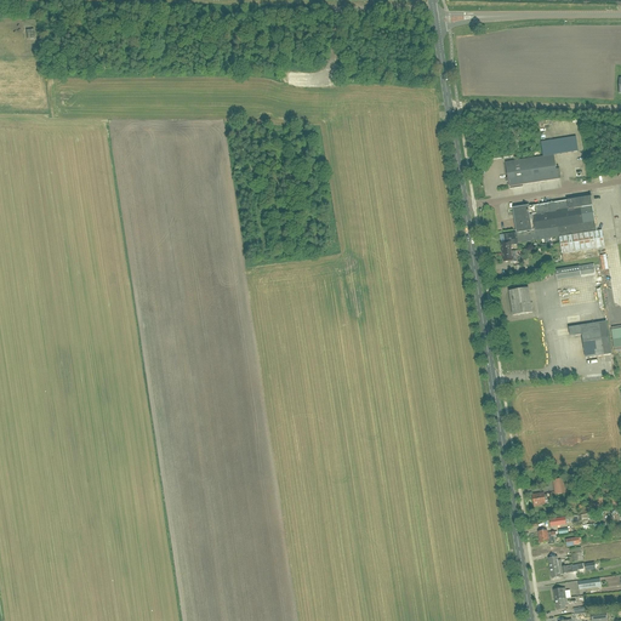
[(313,92),(312,81),(306,83),(306,79),(296,80),(297,93),(313,92)]
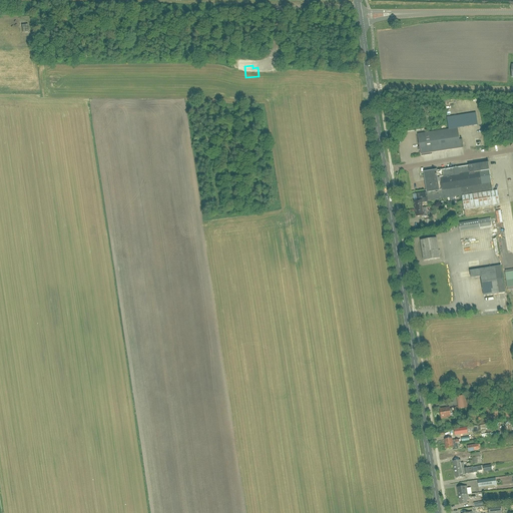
[(447,117),(449,129),(457,128),(478,125),(476,113),(447,117)]
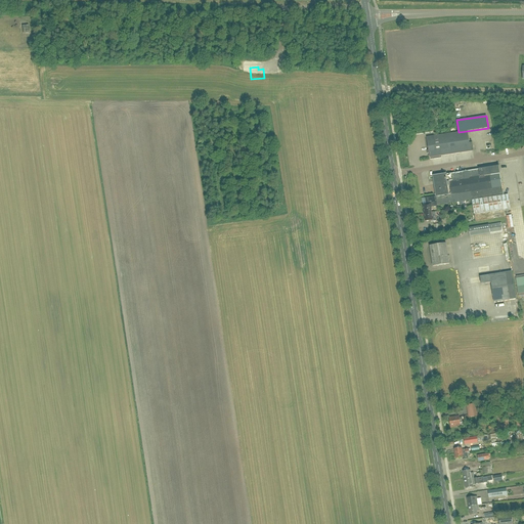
[(411,135),(418,135),(433,132),(432,127),(411,130),(411,135)]
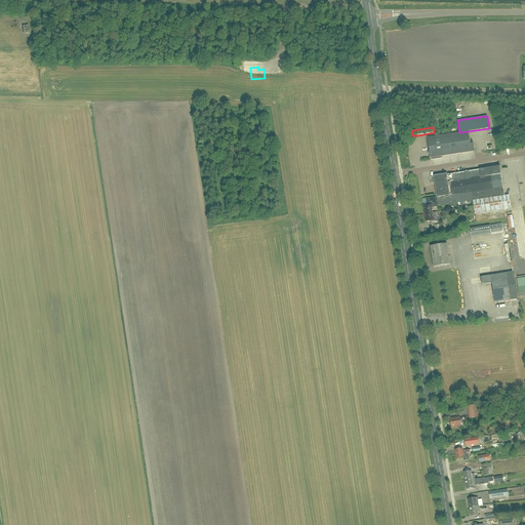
[(470,144),(469,131),(468,131),(459,132),(459,133),(428,137),(432,160),(443,158),(442,156),(475,151),(473,144),(470,144)]
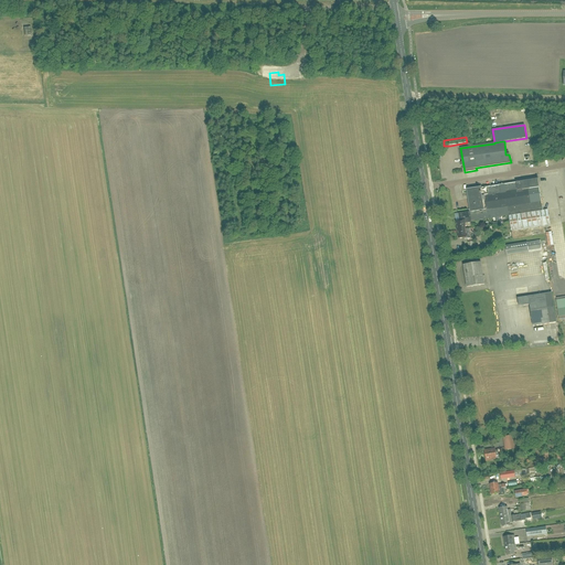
[(467,191),(470,212),(472,222),(509,216),(511,231),(550,225),(547,211),(539,212),(537,211),(543,211),(537,180),(516,183),(481,189),(480,189),(467,191)]
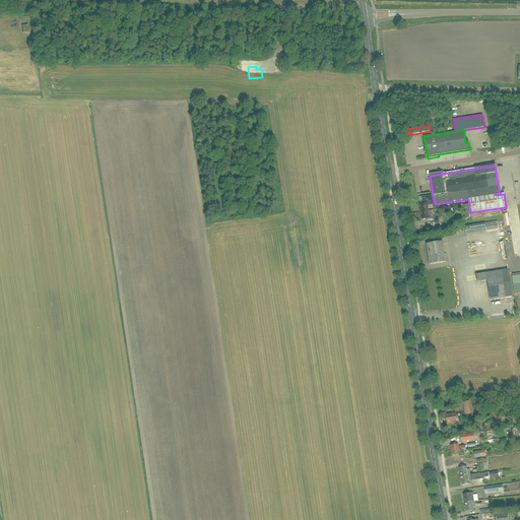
[(435,204),(433,195),(424,197),(425,202),(424,202),(424,204),(419,204),(421,212),(429,211),(428,205),(435,204)]
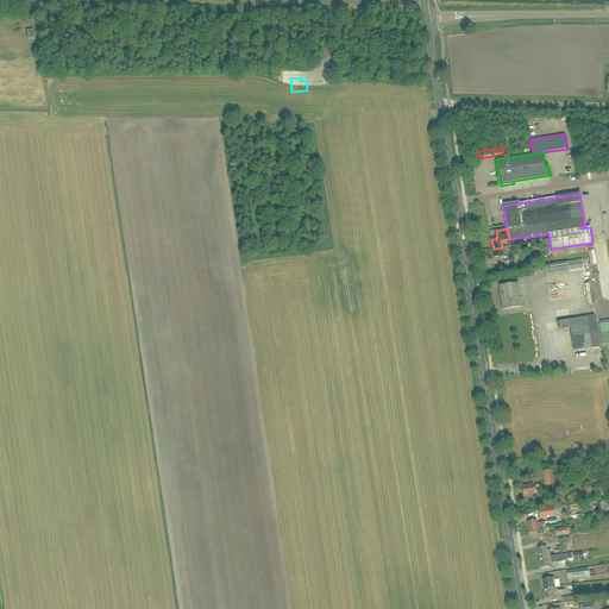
[(502,248),(494,249),(495,257),(503,256),(503,258),(509,257),(508,253),(503,253),(502,248)]
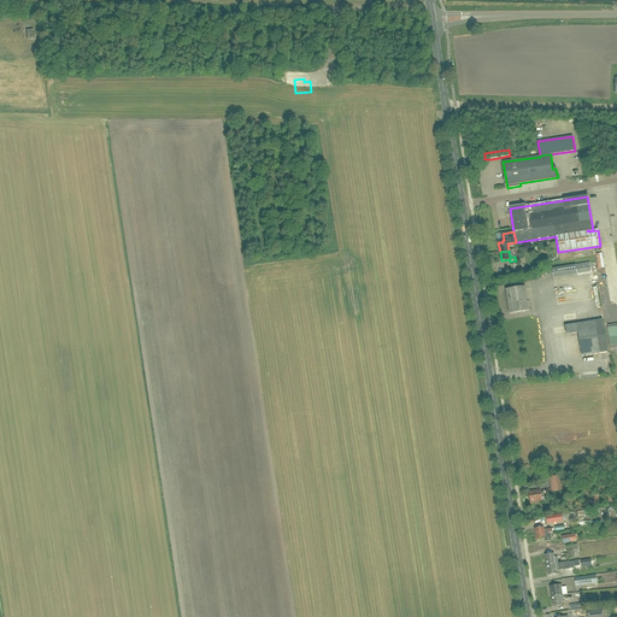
[(552,269),(553,278),(577,275),(576,265),(552,269)]
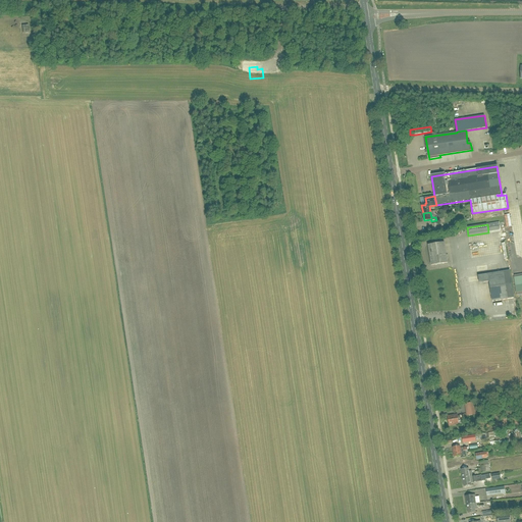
[(431,265),(448,263),(445,243),(428,246),(431,265)]
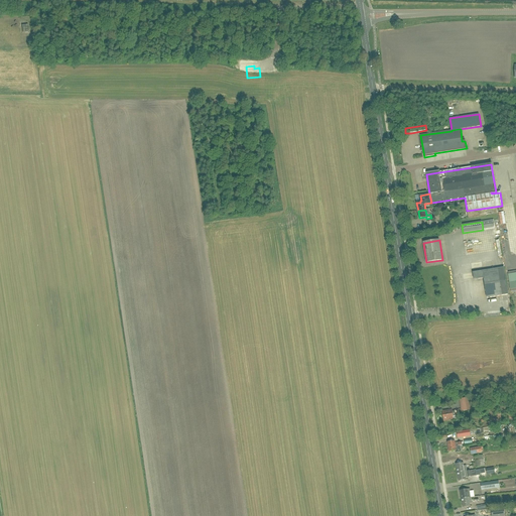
[(484,277),(483,271),(473,273),(474,280),(484,279),(484,277)]
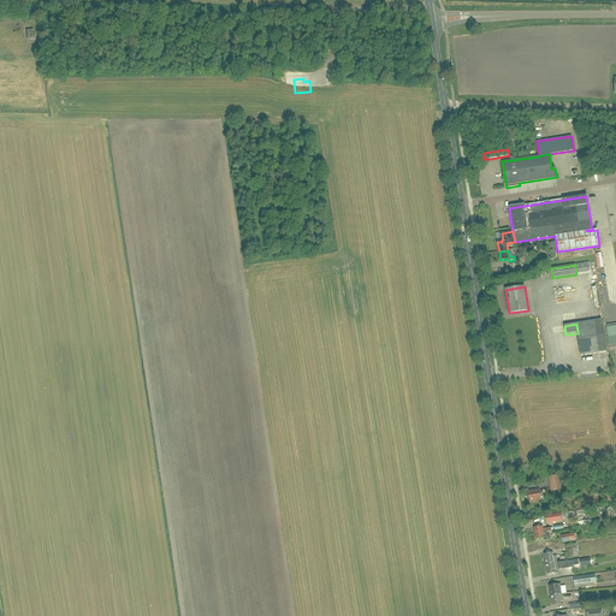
[(605,344),(603,327),(578,331),(578,333),(580,349),(605,344)]
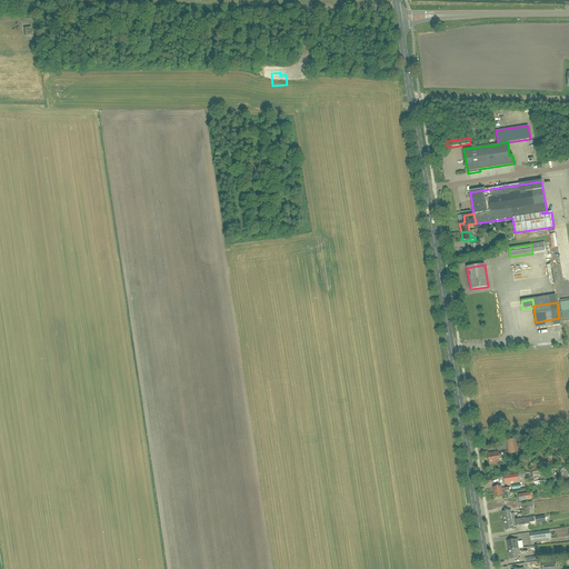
[(509,455),(519,452),(517,439),(507,440),(509,455)]
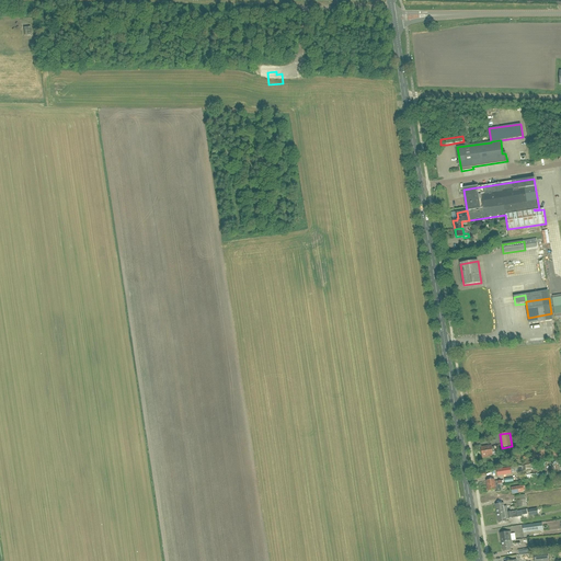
[(482,457),(493,456),(492,446),(481,448),(482,457)]
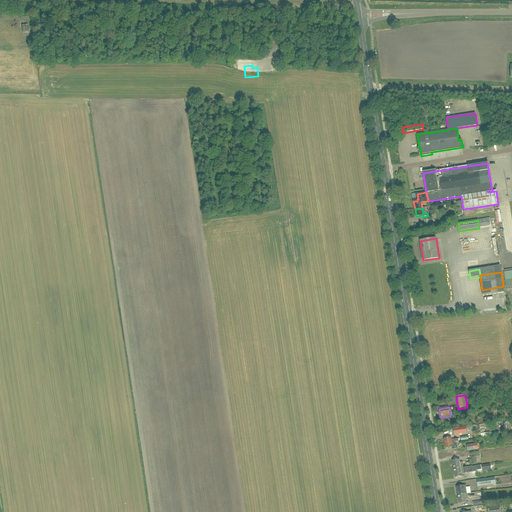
[(467,465),(481,463),(479,452),(470,453),(472,460),(469,460),(470,461),(466,462),(467,465)]
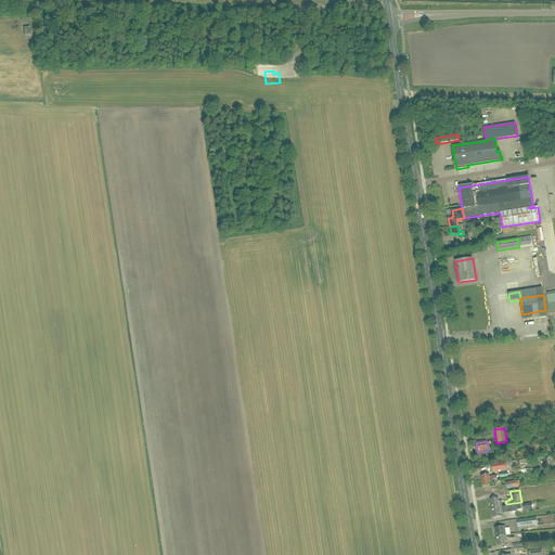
[(492,508),(502,507),(501,501),(499,502),(498,499),(490,500),(492,508)]
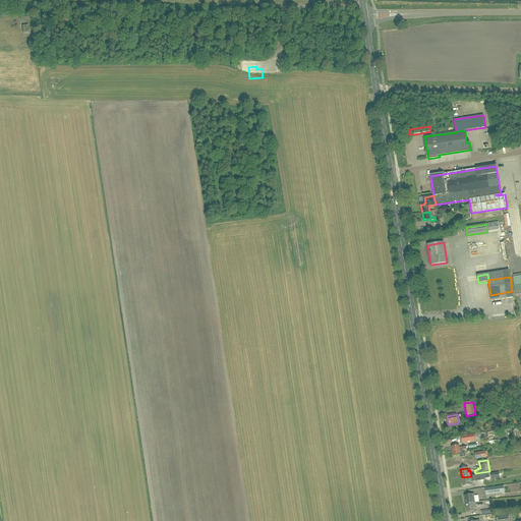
[(471,476),(462,477),(463,485),(470,484),(470,481),(472,481),(481,480),(480,474),(471,476)]
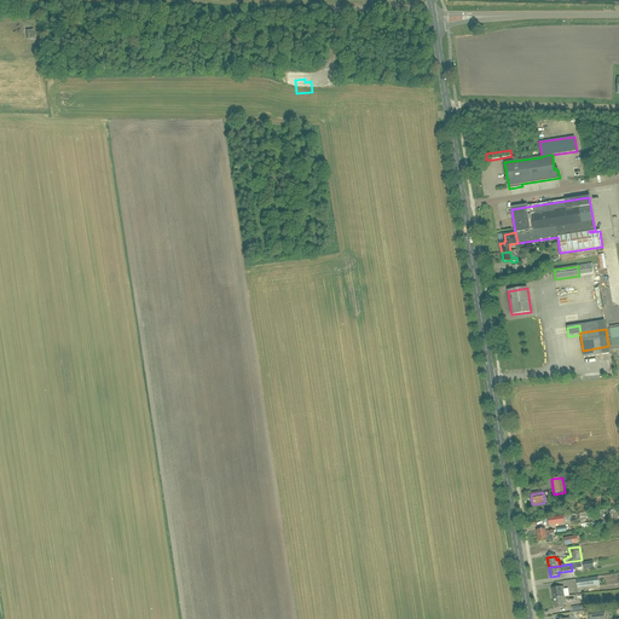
[(578,588),(590,586),(595,586),(594,578),(589,579),(577,580),(578,588)]
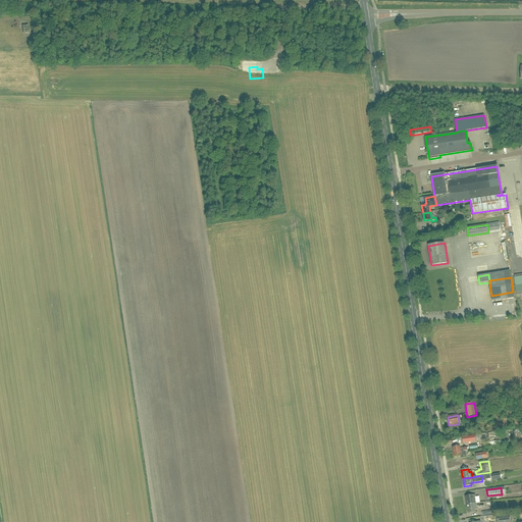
[(467,505),(476,504),(475,494),(465,497),(467,505)]
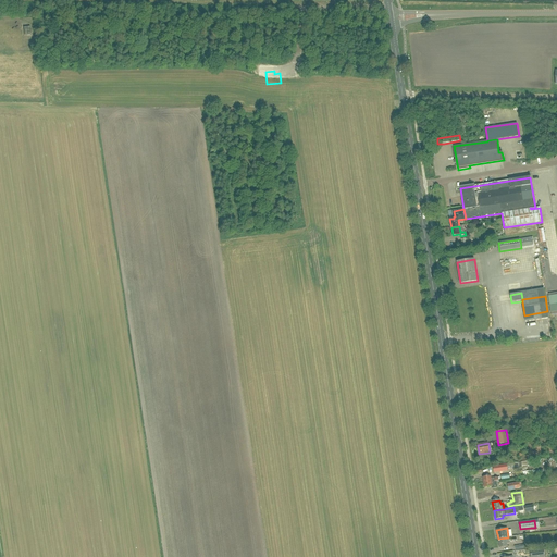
[(508,537),(498,539),(499,548),(507,546),(507,543),(509,543),(508,537)]
